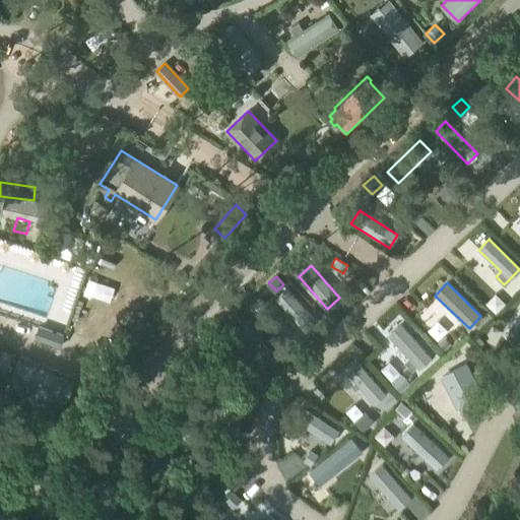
[(286,288),(276,299),(304,330),(315,321),(286,288)]
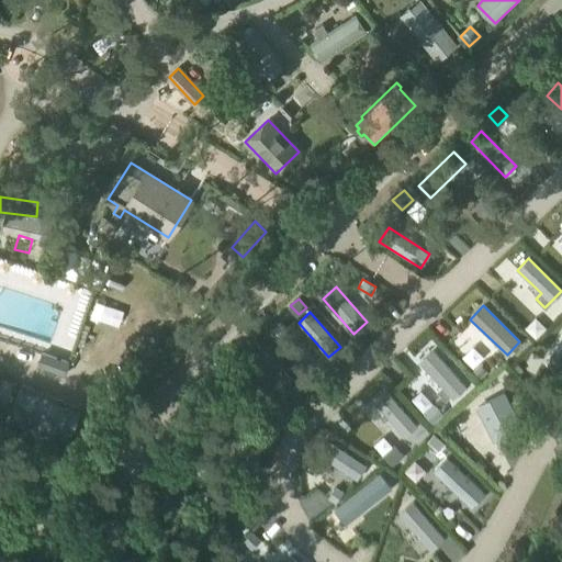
[(561,334),(546,362),(561,371),(561,334)]
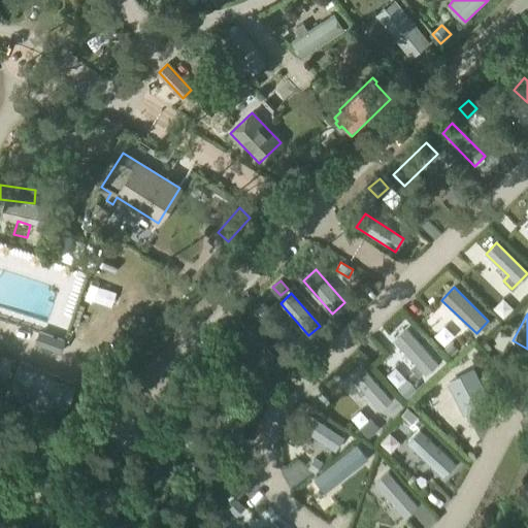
[(239,321),(227,334),(263,368),(275,356),(239,321)]
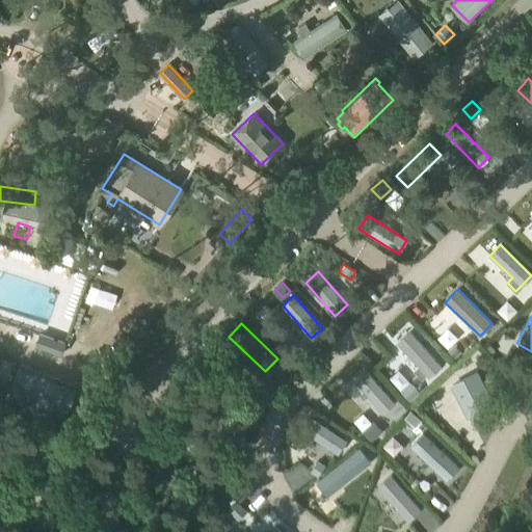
[(408,331),(397,343),(427,376),(439,366),(408,331)]
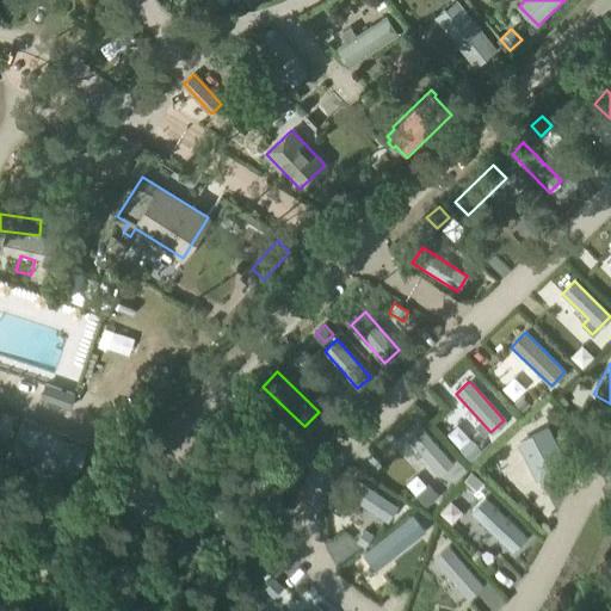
[(45,384),(41,399),(71,408),(75,395),(45,384)]
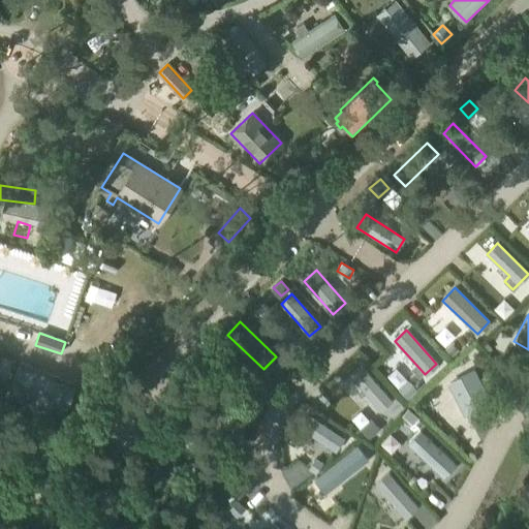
[(452,344),(445,349),(452,356),(458,350),(452,344)]
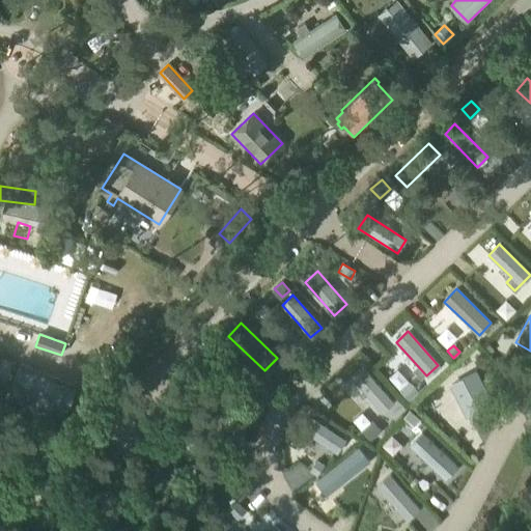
[(363,368),(352,378),(383,412),(393,401),(363,368)]
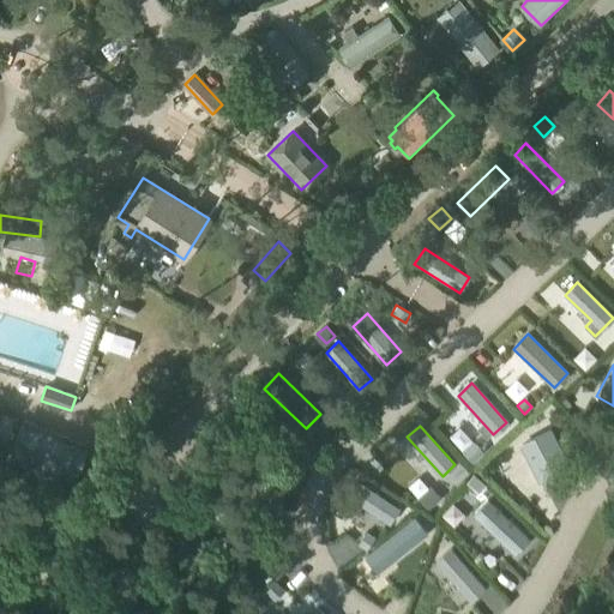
[(549,431),(521,445),(540,480),(567,465),(549,431)]
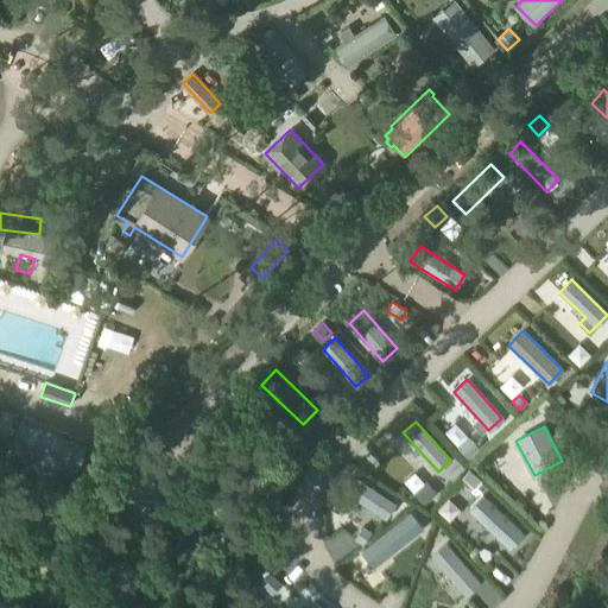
[(469,438),(458,448),(468,458),(479,449),(469,438)]
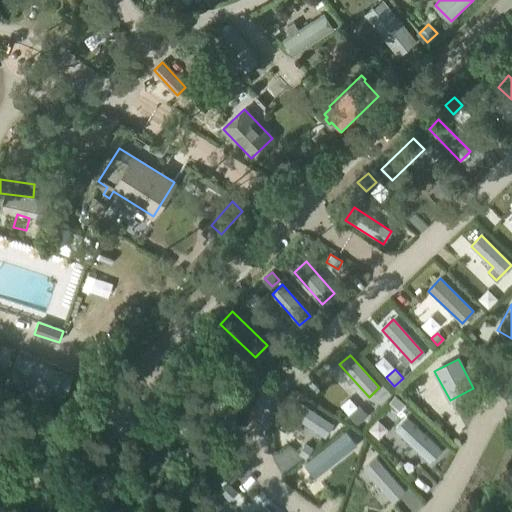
[(165,376),(158,388),(166,393),(173,381),(165,376)]
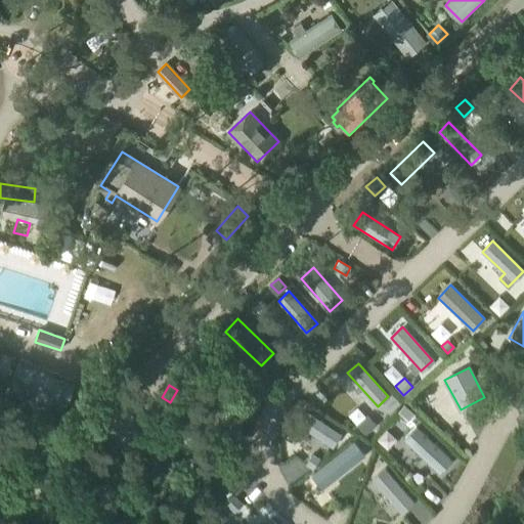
[(306,411),(298,425),(332,447),(341,434),(306,411)]
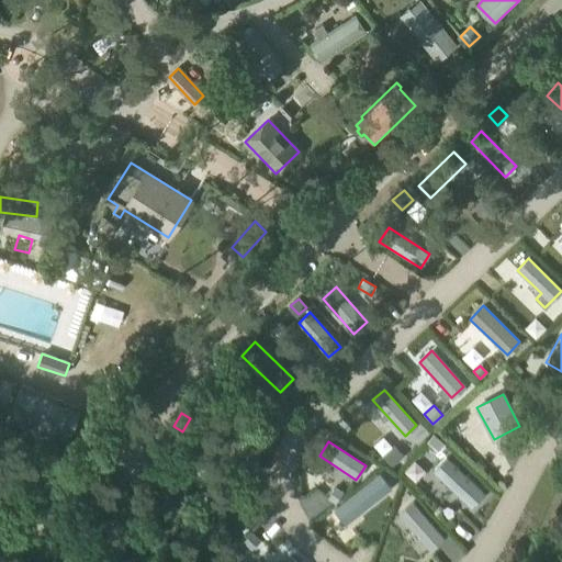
[(392,448),(382,456),(392,465),(401,458),(392,448)]
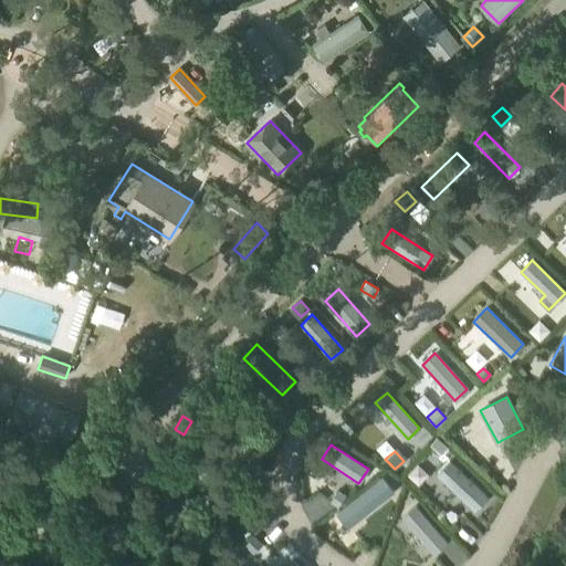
[(449,461),(436,474),(474,511),(486,496),(449,461)]
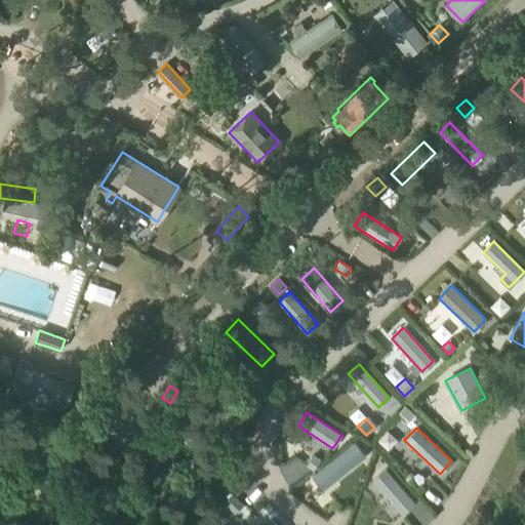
[(354,443),(312,476),(322,489),(364,456),(354,443)]
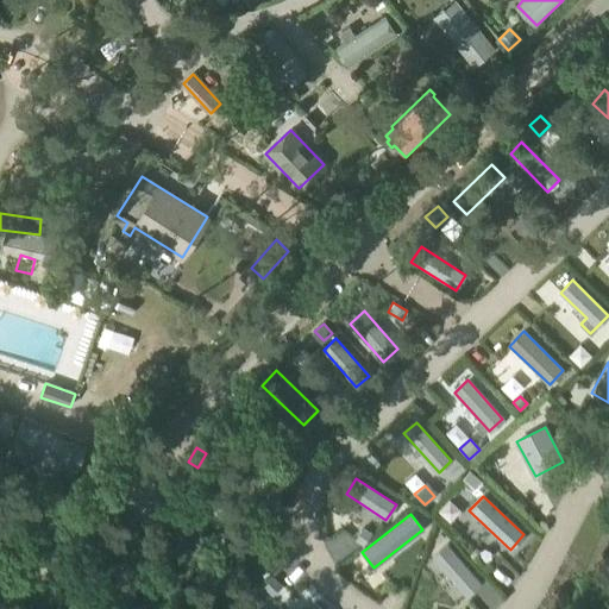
[(270,518),(221,533),(227,551),(276,537),(270,518)]
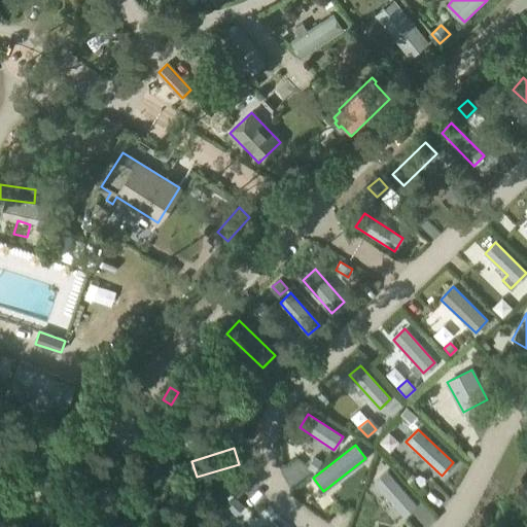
[(314,457),(307,467),(314,471),(321,461),(314,457)]
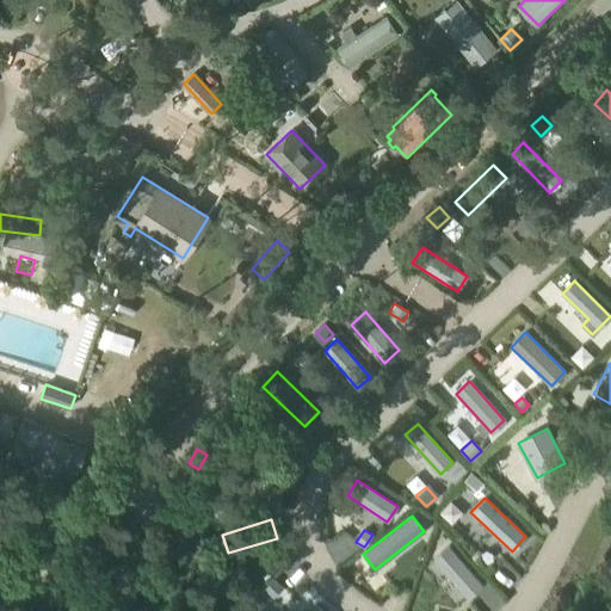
[(448,545),(433,559),(468,597),(481,585),(448,545)]
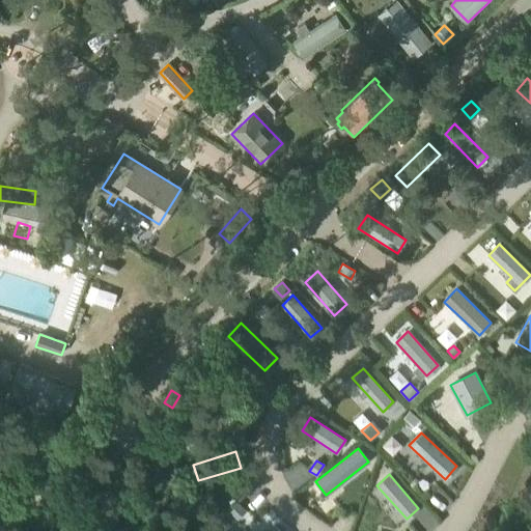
[(144,491),(137,497),(144,506),(151,500),(144,491)]
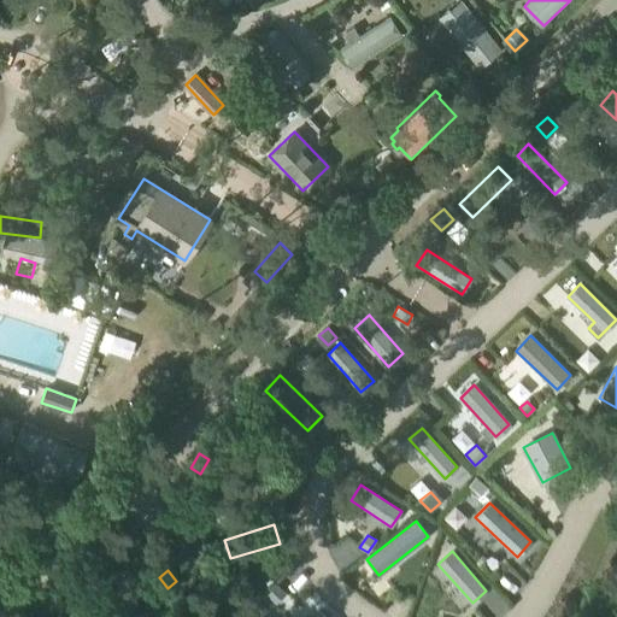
[(275,586),(266,594),(275,601),(283,593),(275,586)]
